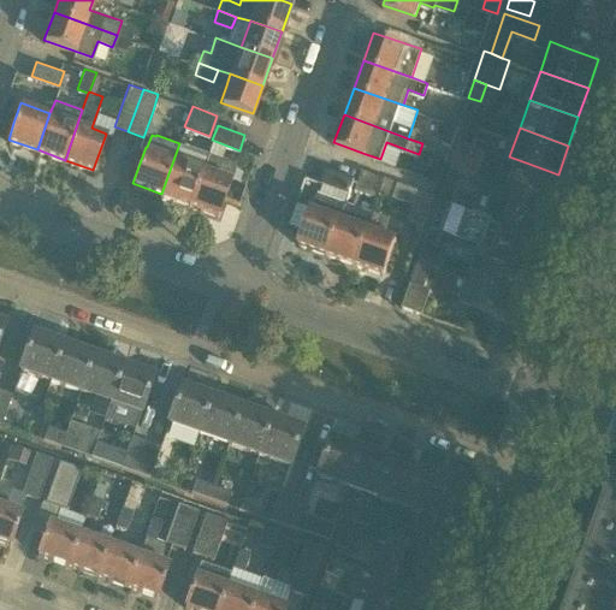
[(460,138),(455,153),(483,163),(487,148),(460,138)]
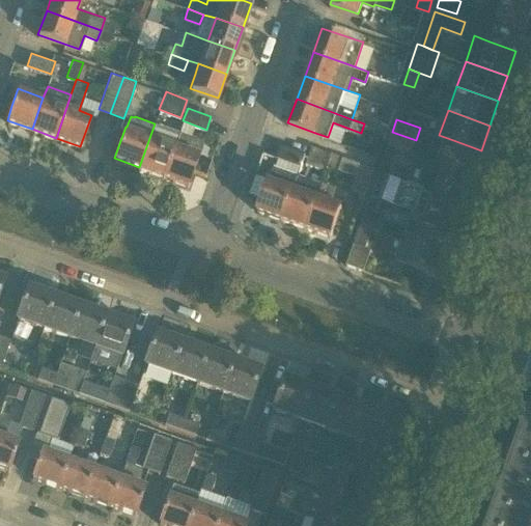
[(155,122),(155,123),(139,167),(164,175),(178,132),(155,122)]
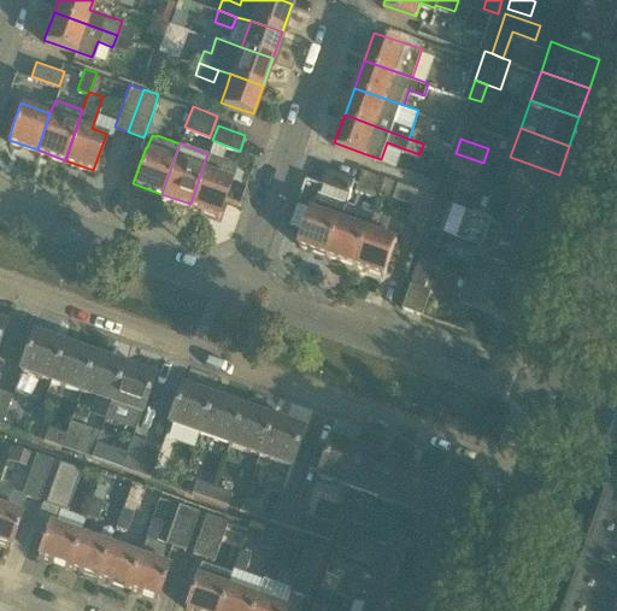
[(207,153),(191,204),(218,213),(231,177),(230,177),(235,163),(207,153)]
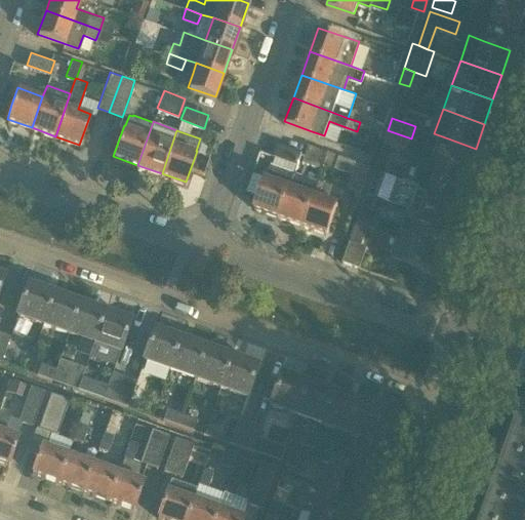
[(411,138),(388,130),(382,143),(407,151),(411,138)]
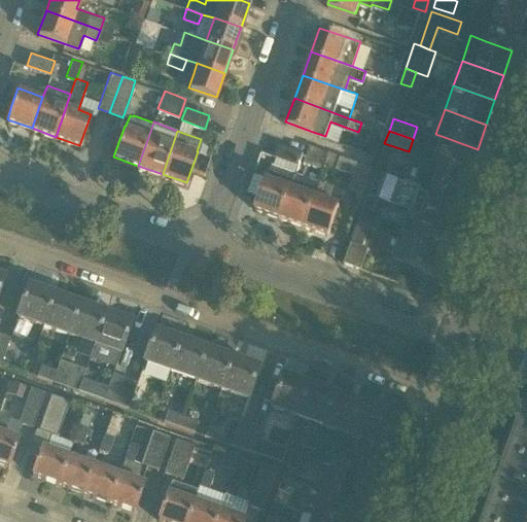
[(303,149),(279,142),(275,154),(299,163),(303,149)]
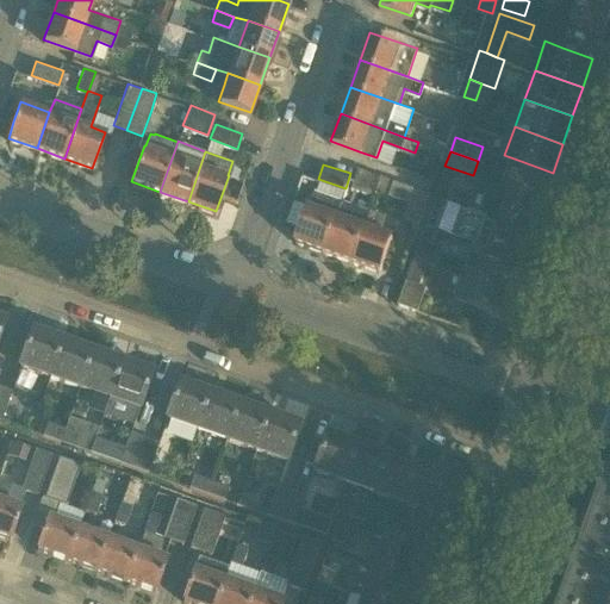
[(383,173),(381,173),(359,164),(352,186),(374,194),(383,173)]
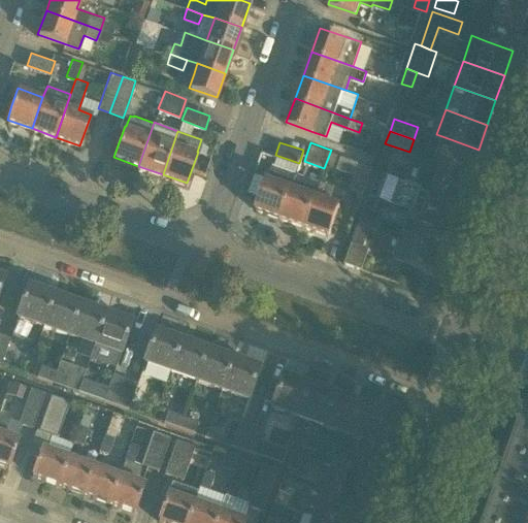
[(371,165),(340,154),(335,166),(355,173),(350,187),(362,191),(371,165)]
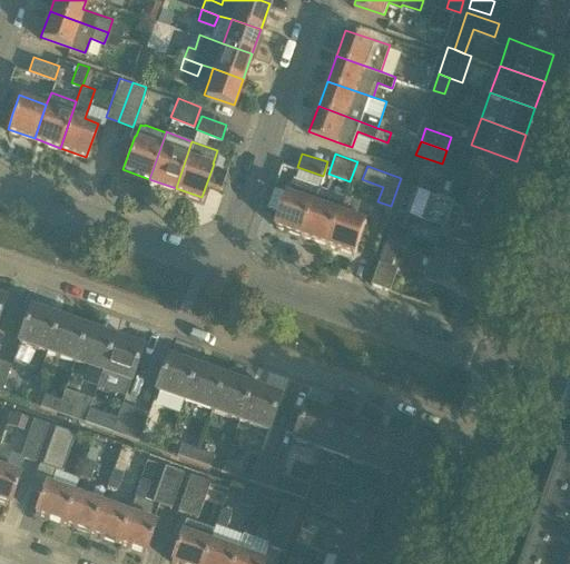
[(452,196),(455,198),(498,213),(508,186),(462,170),(452,196)]
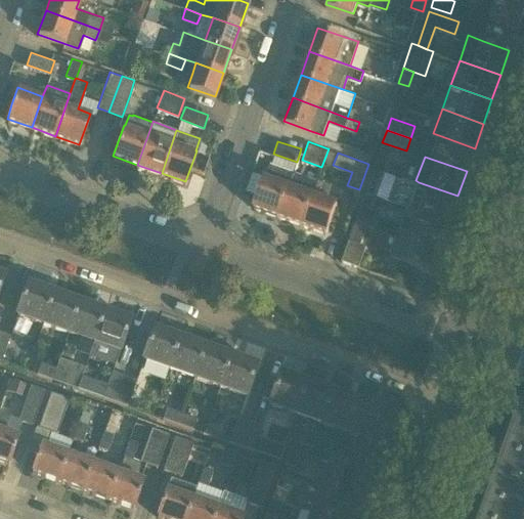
[(254,206),(278,215),(294,171),(270,163),(265,175),(254,206)]
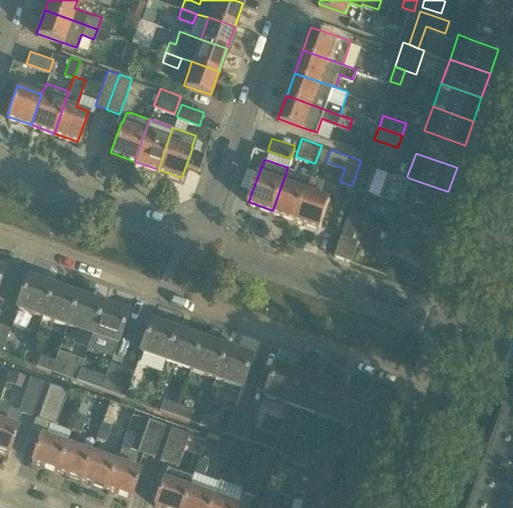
[(368,190),(377,166),(367,163),(358,187),(368,190)]
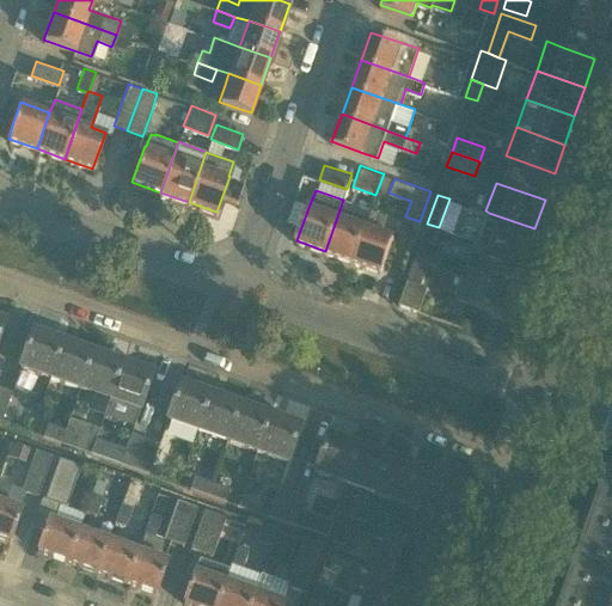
[(325,251),(354,261),(372,212),(372,210),(343,200),(325,251)]
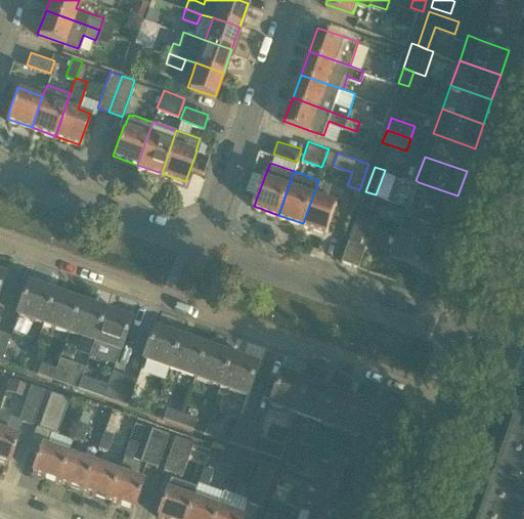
[(329,185),(318,181),(303,223),(325,231),(337,201),(324,196),(329,185)]
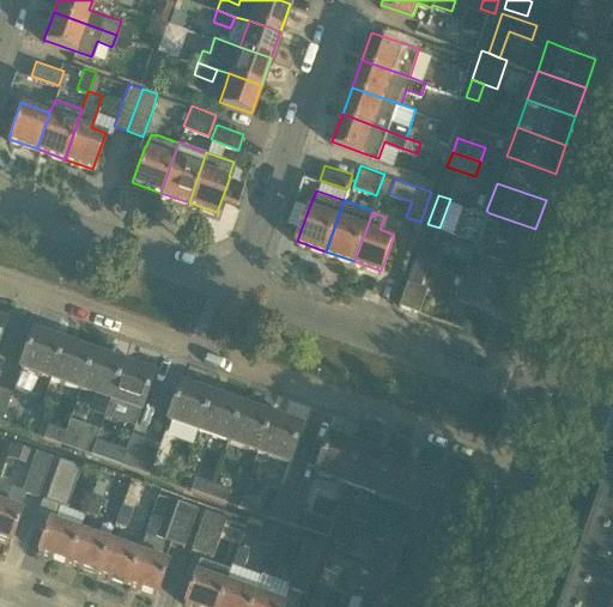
[(526,258),(535,229),(490,213),(479,241),(526,258)]
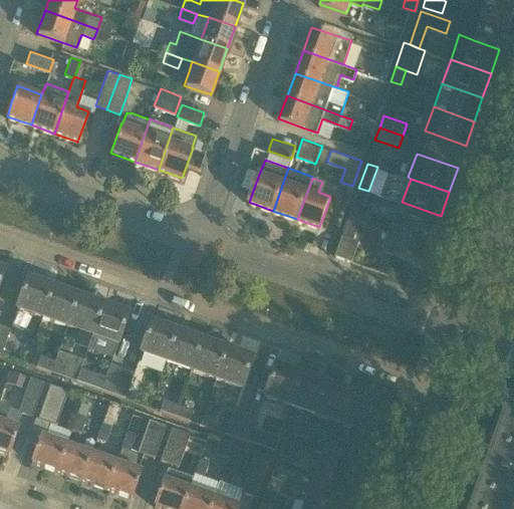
[(367,221),(369,217),(372,207),(364,204),(368,191),(358,188),(349,215),(360,219),(367,221)]
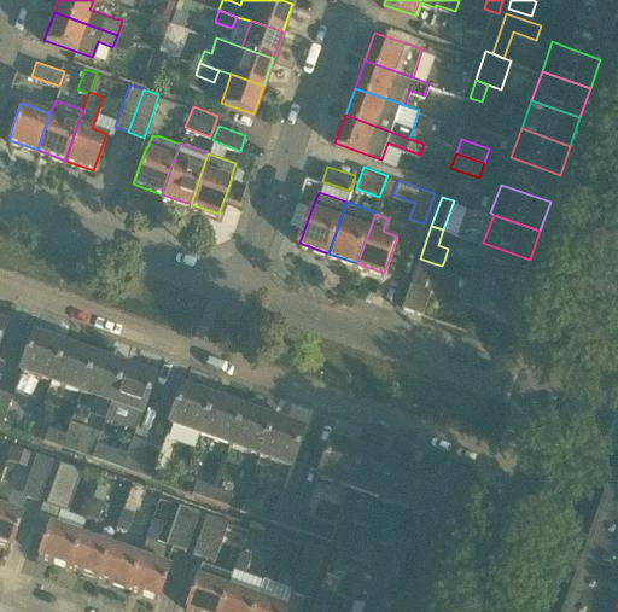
[(481,242),(470,270),(519,289),(530,260),(483,243),(481,242)]
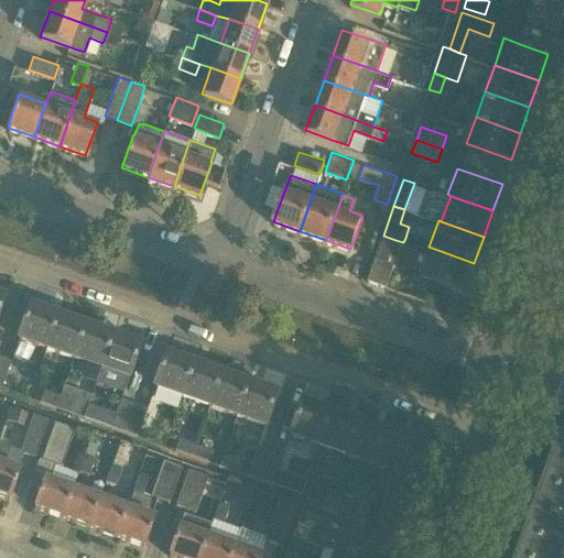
[(383,236),(375,258),(388,262),(396,240),(383,236)]
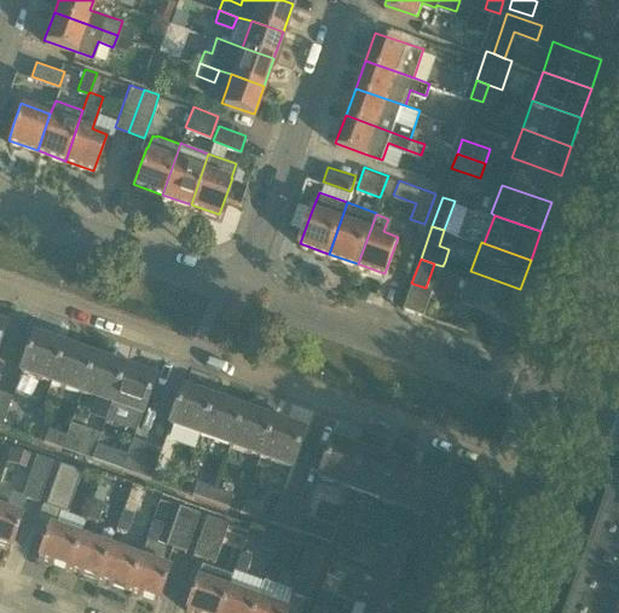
[(510,318),(520,289),(470,271),(469,277),(461,300),(478,306),(510,318)]
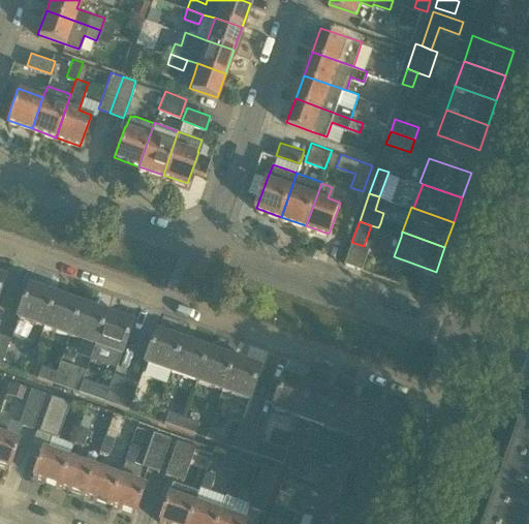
[(42,325),(54,294),(28,284),(17,315),(42,325)]
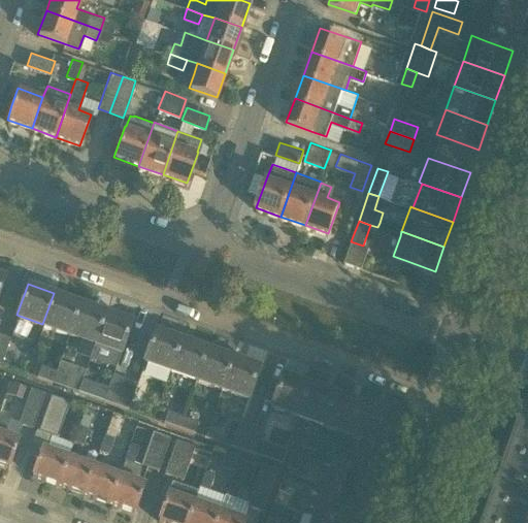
[(54,293),(42,324),(68,333),(79,302),(54,293)]
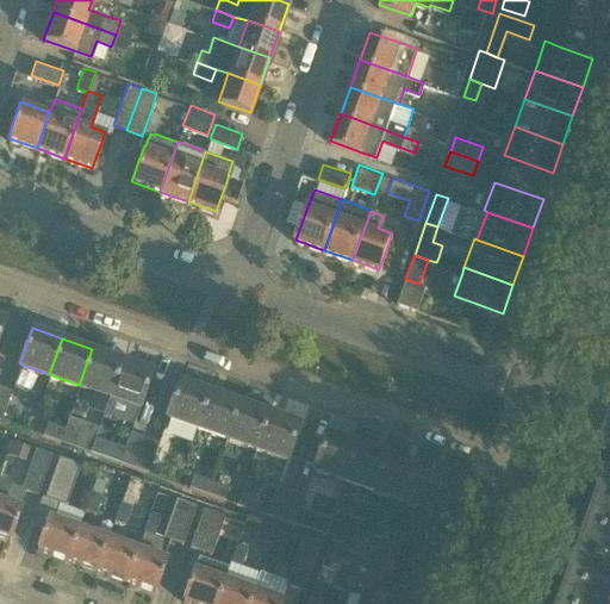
[(92,349),(79,385),(109,396),(122,359),(92,349)]
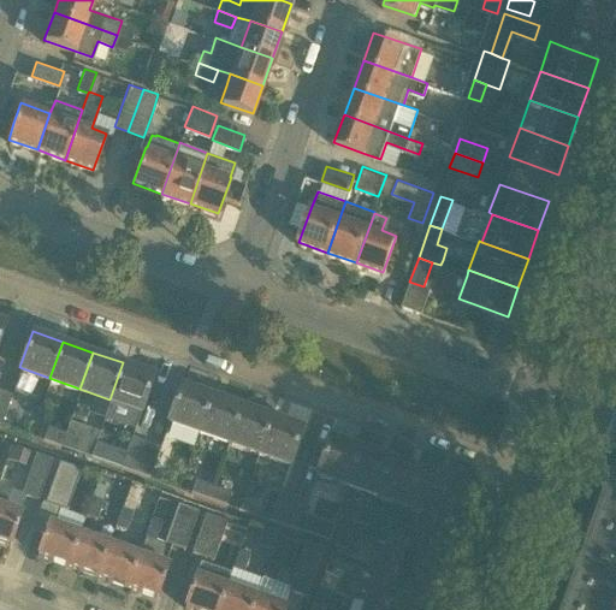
[(123,362),(110,400),(140,410),(153,373),(123,362)]
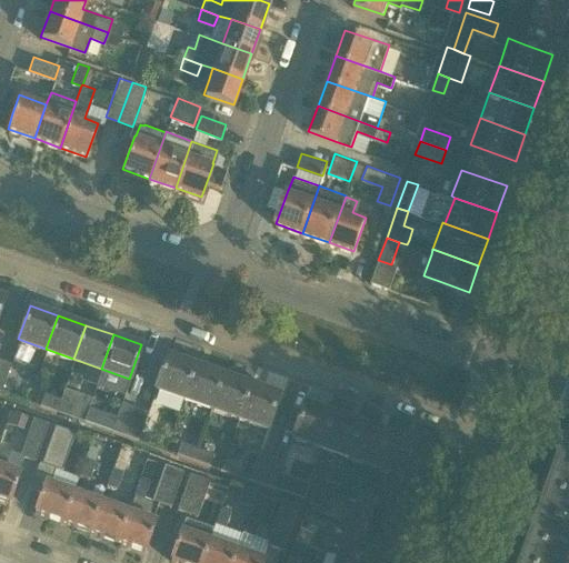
[(167,354),(156,388),(182,398),(195,363),(167,354)]
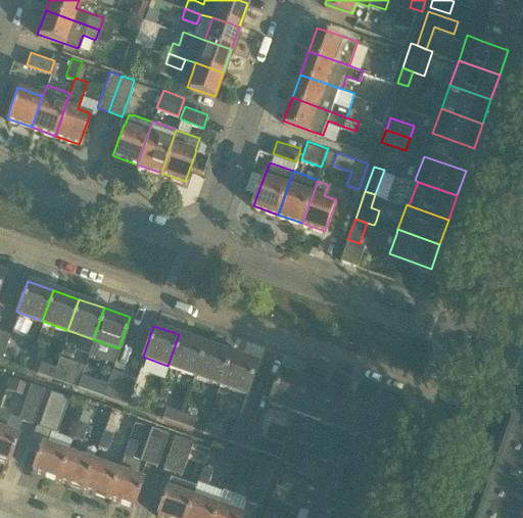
[(0,329),(0,358),(1,359),(10,333),(0,329)]
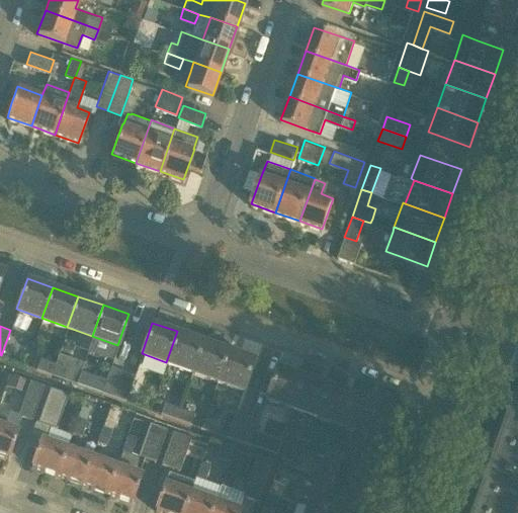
[(191,371),(202,340),(177,331),(166,362),(191,371)]
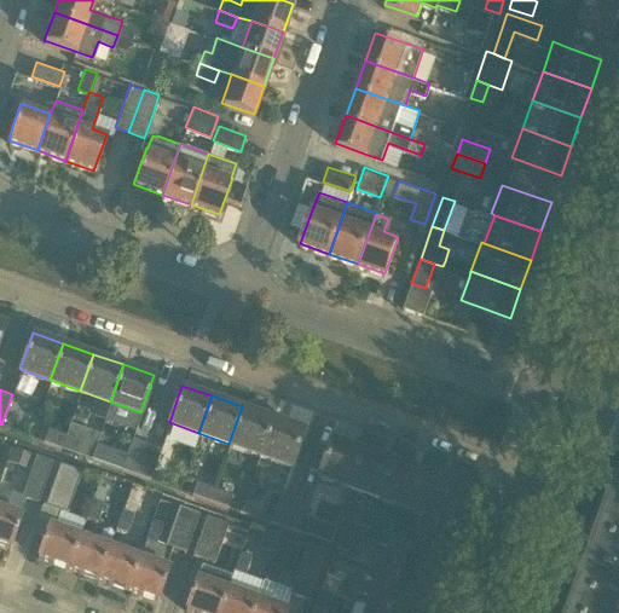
[(259,455),(272,417),(242,406),(229,444),(259,455)]
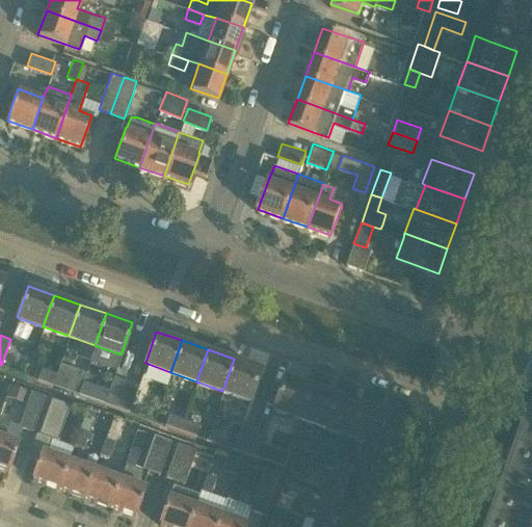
[(234,359),(222,391),(248,399),(260,368),(234,359)]
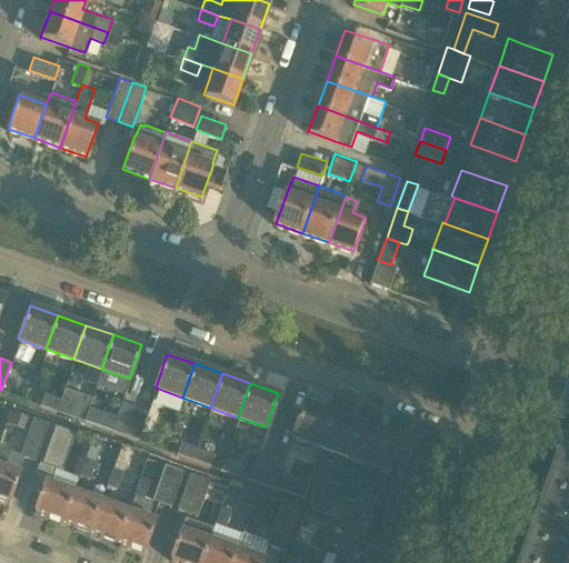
[(56,409),(60,396),(43,390),(39,402),(56,409)]
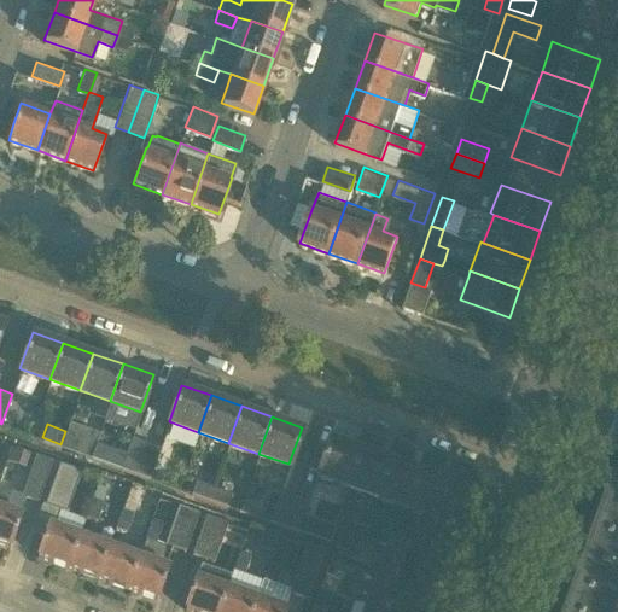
[(95,442),(65,431),(60,444),(91,455),(95,442)]
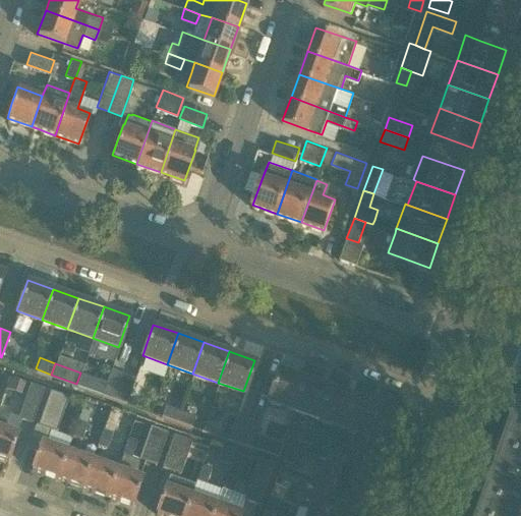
[(102,393),(114,397),(123,371),(111,367),(102,393)]
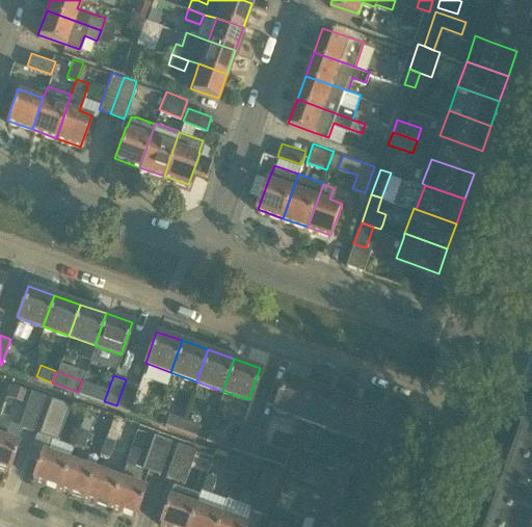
[(311,386),(285,376),(272,407),(299,417),(311,386)]
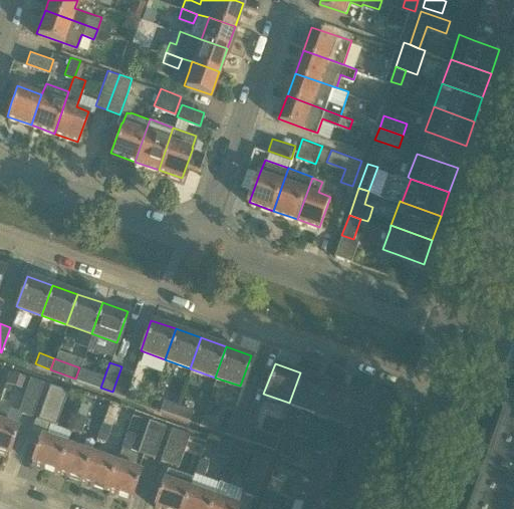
[(134,370),(121,366),(112,392),(124,396),(134,370)]
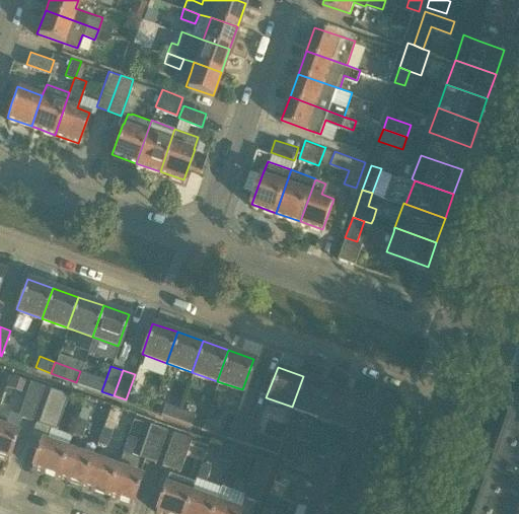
[(328,385),(303,376),(292,407),(317,416),(328,385)]
